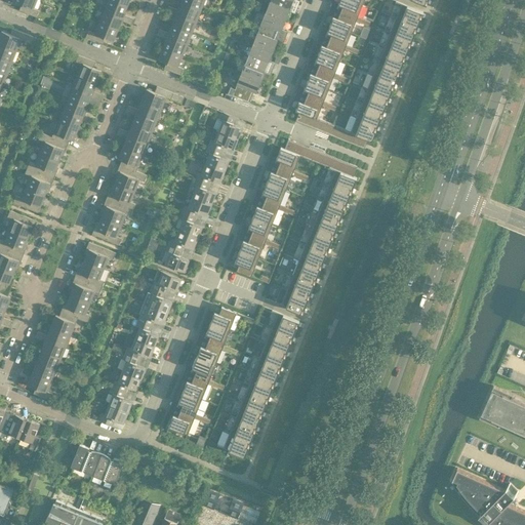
[(22,4),(19,10),(36,16),(39,10),(34,8),(36,0),(13,0),(13,1),(22,4)]
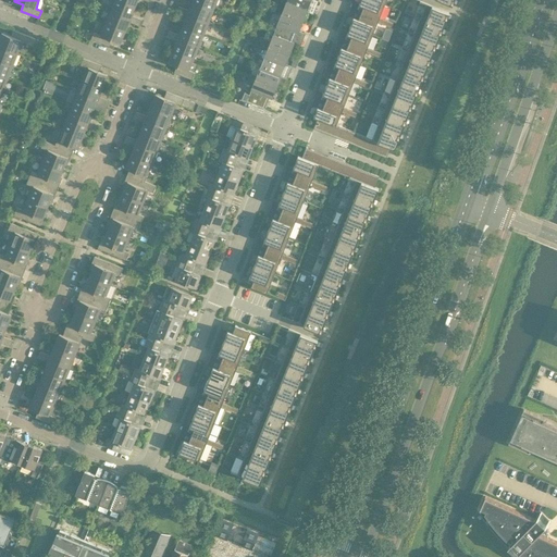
[(135,7),(119,0),(112,0),(109,10),(130,19),(132,15),(135,7)]
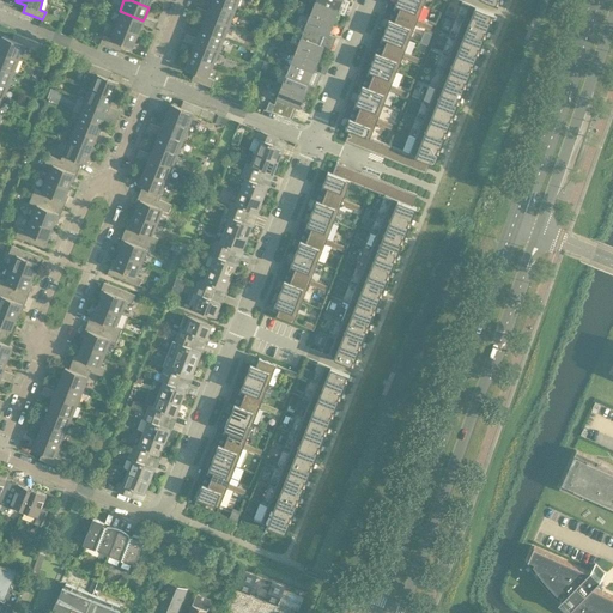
[(212,0),(212,1),(235,11),(238,0),(212,0)]
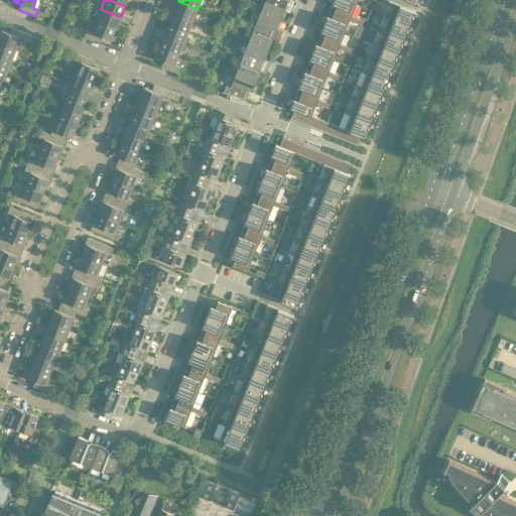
[(281,2),(275,0),(265,0),(261,12),(280,19),(284,9),(279,7),(281,2)]
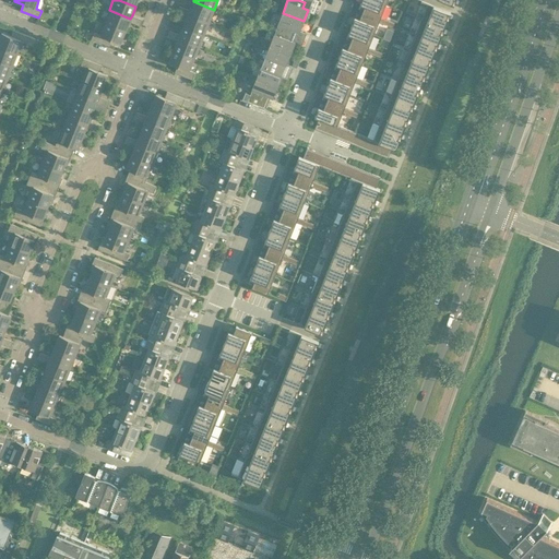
[(341,128),(336,138),(351,143),(388,158),(388,157),(389,154),(392,147),(395,150),(400,139),(402,134),(406,123),(407,119),(412,108),(414,104),(418,94),(419,90),(424,79),(426,74),(430,63),(432,59),(436,48),(438,44),(442,33),(444,30),(449,19),(450,14),(451,13),(447,11),(439,8),(441,4),(442,1),(450,3),(453,6),(454,3),(455,0),(424,0),(424,1),(421,1),(420,2),(423,3),(369,137),(367,137),(354,132),(341,127),(341,128)]
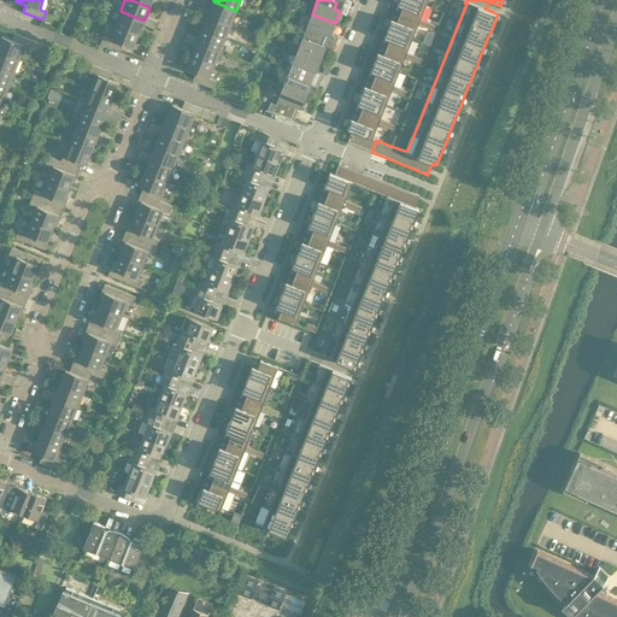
[(412,0),(399,0),(398,5),(403,6),(399,15),(419,22),(419,19),(425,5),(412,0)]
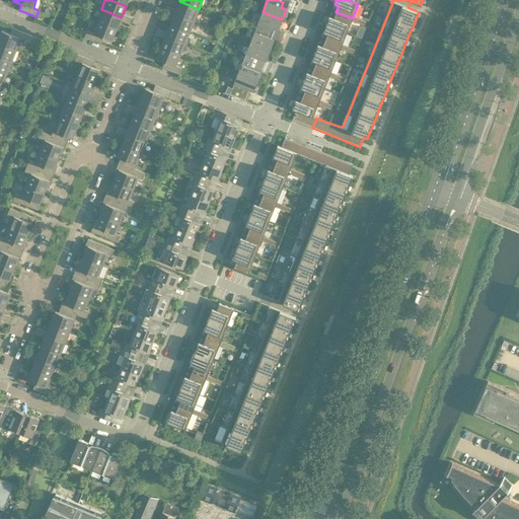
[(199,9),(179,1),(175,10),(171,8),(169,13),(173,15),(174,12),(195,20),(199,9)]
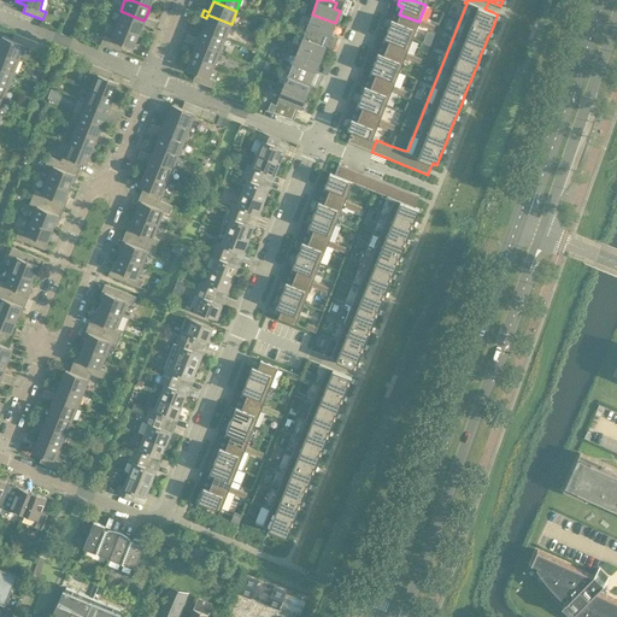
[(144,21),(121,11),(116,24),(139,34),(142,24),(148,27),(151,19),(146,17),(144,21)]
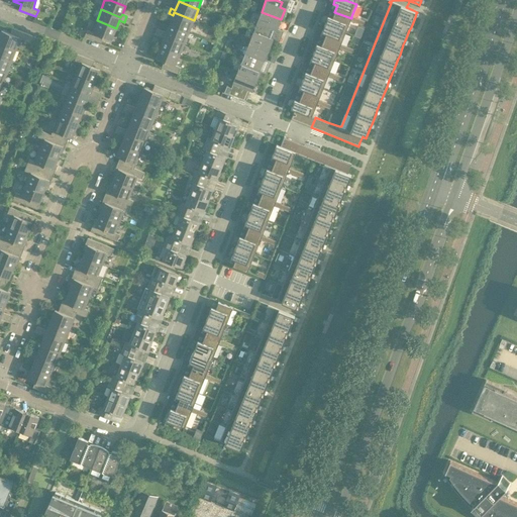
[(174,12),(173,15),(170,24),(189,31),(194,20),(174,12)]
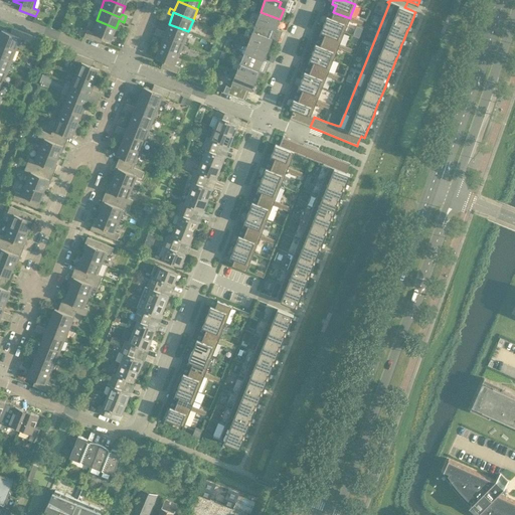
[(280,19),(261,12),(254,27),(269,32),(271,28),(276,30),(280,19)]
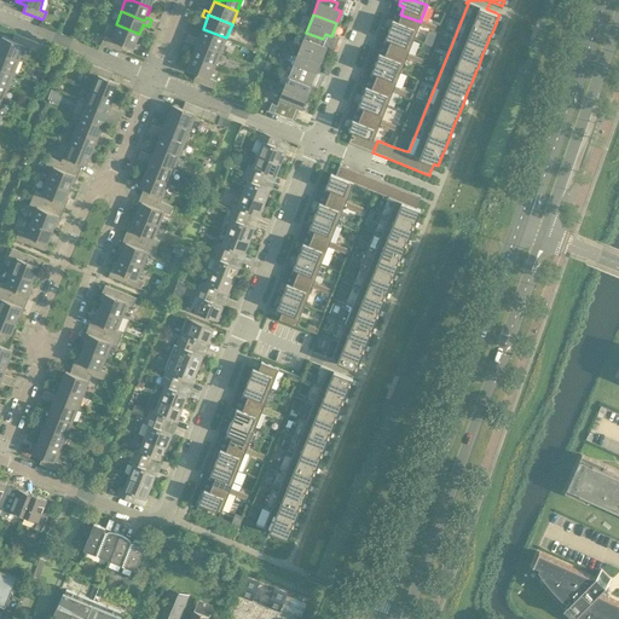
[(393,19),(389,29),(414,39),(420,24),(421,22),(400,15),(398,22),(393,19)]
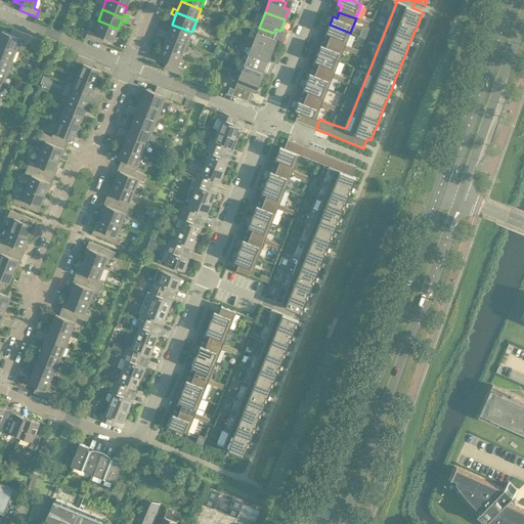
[(118,29),(98,20),(93,33),(88,31),(86,37),(102,43),(104,38),(113,41),(118,29)]
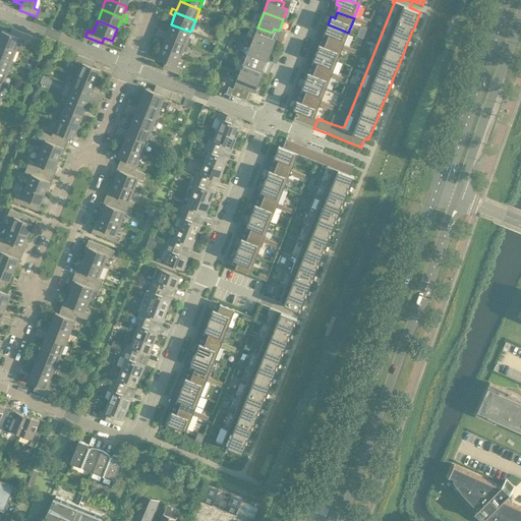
[(190,32),(171,24),(168,33),(166,36),(186,44),(190,32)]
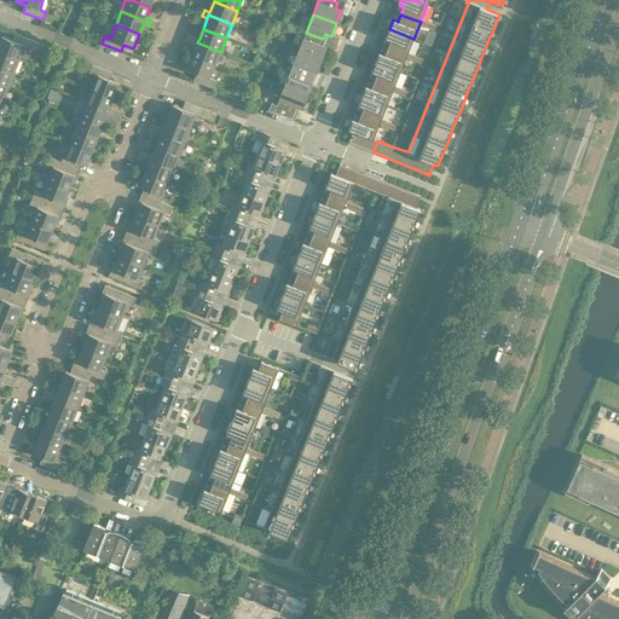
[(389,29),(386,38),(391,40),(387,47),(408,56),(408,53),(414,39),(389,29)]
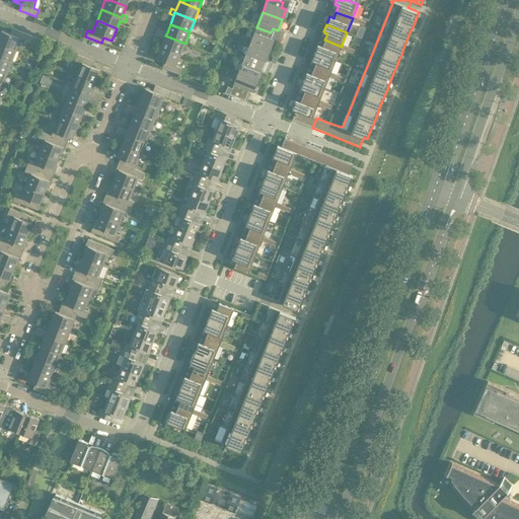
[(360,26),(356,34),(361,36),(365,28),(360,26)]
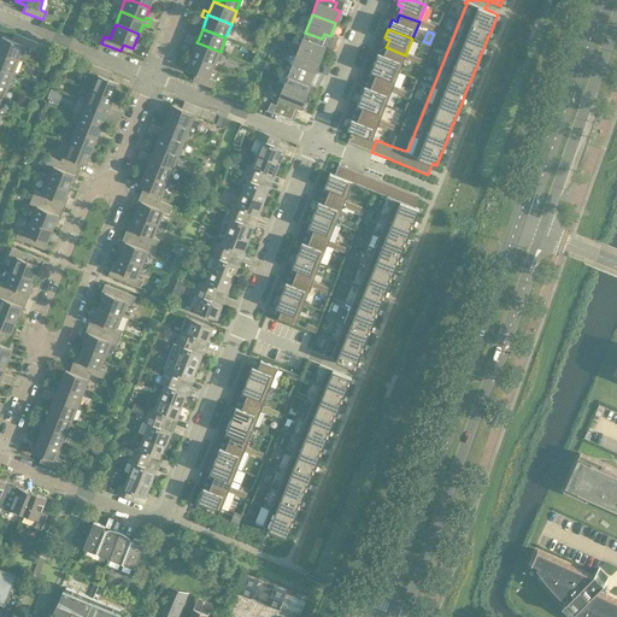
[(1,36),(0,40),(0,51),(19,59),(25,46),(30,48),(34,41),(15,33),(11,40),(1,36)]
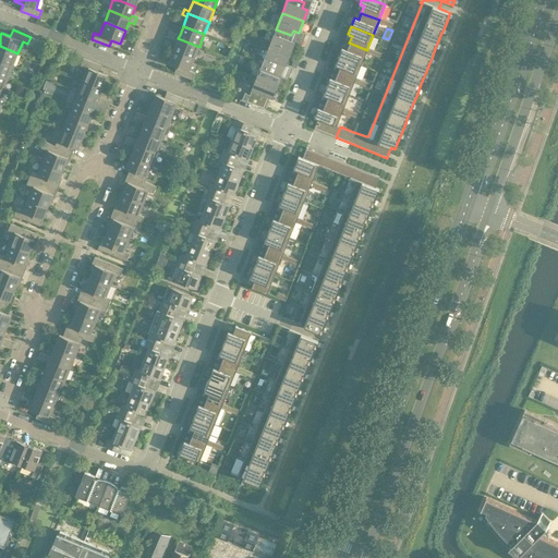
[(291,35),(276,29),(269,46),(290,53),(294,43),(289,40),(291,35)]
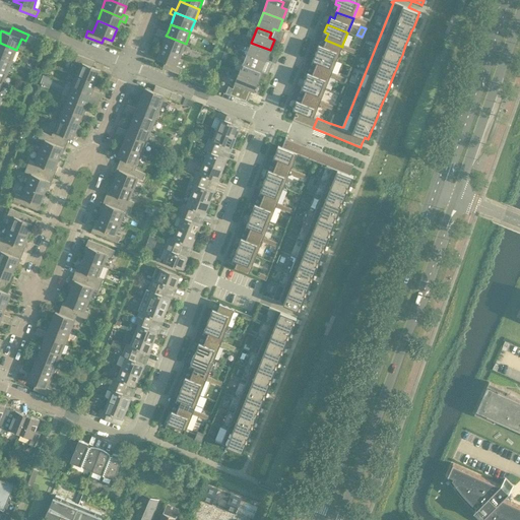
[(186,44),(166,36),(168,33),(163,30),(160,37),(165,39),(161,47),(181,55),(186,44)]
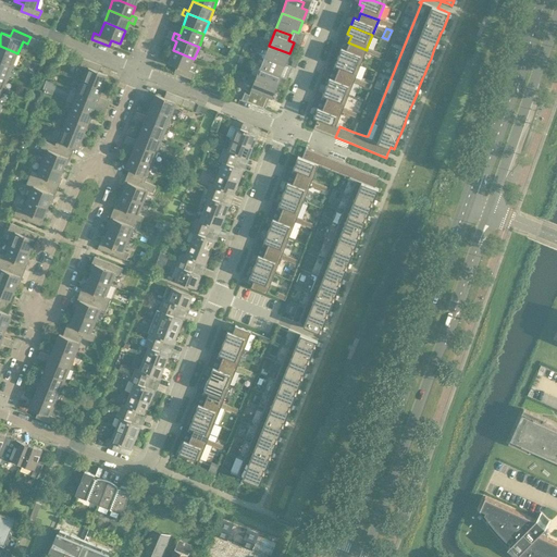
[(38,48),(41,41),(31,37),(27,44),(38,48)]
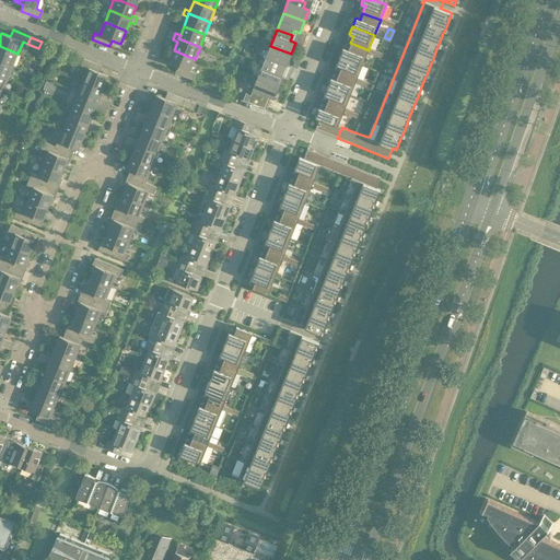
[(343,48),(340,56),(362,65),(368,53),(369,50),(350,43),(348,49),(343,48)]
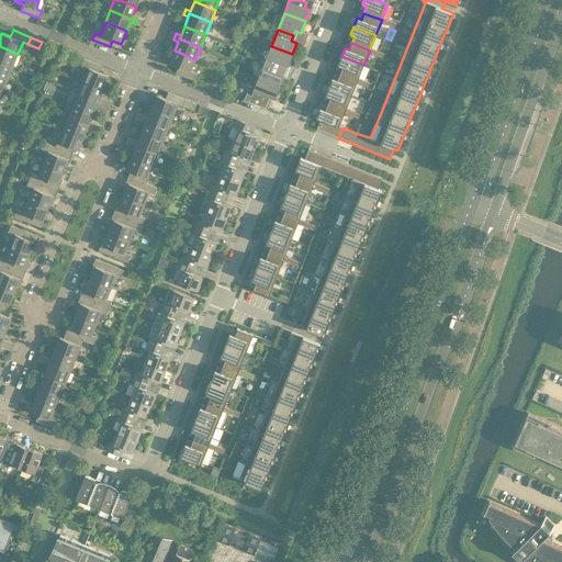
[(18,54),(0,46),(0,60),(13,66),(18,54)]
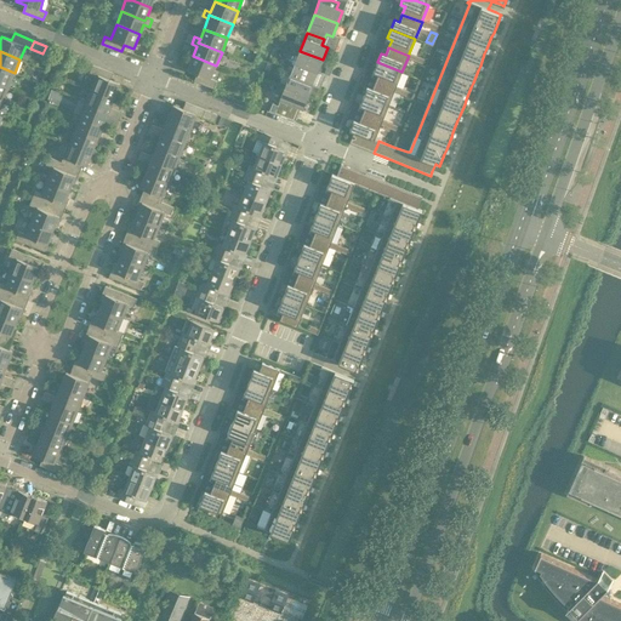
[(323,60),(300,51),(292,69),(309,75),(312,70),(318,73),(323,60)]
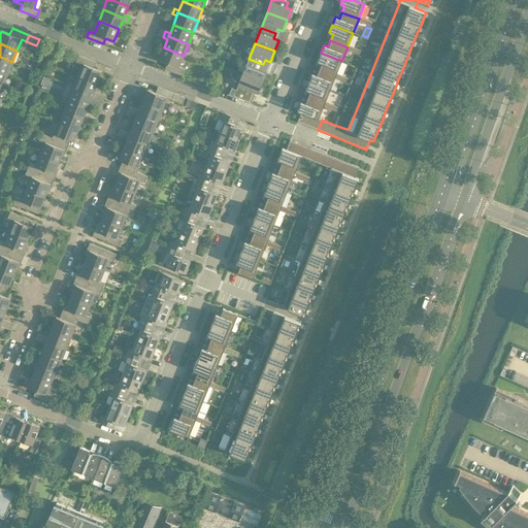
[(184,56),(164,47),(159,60),(167,63),(165,68),(182,75),(185,69),(179,67),(184,56)]
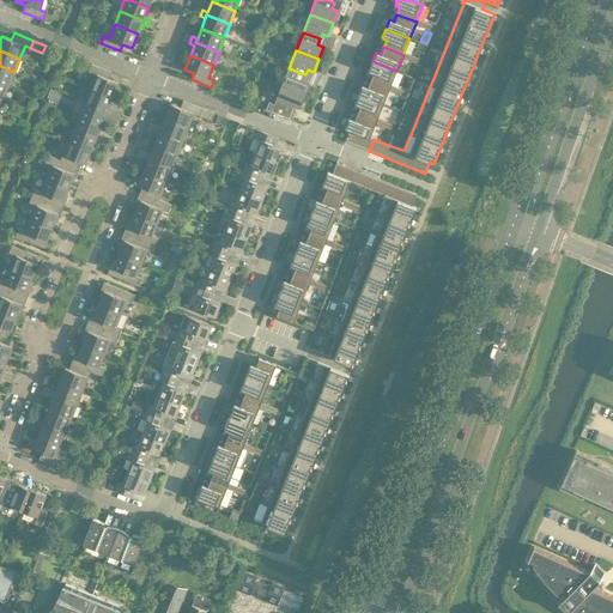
[(372,61),(368,71),(374,73),(370,80),(389,87),(390,85),(396,71),(372,61)]
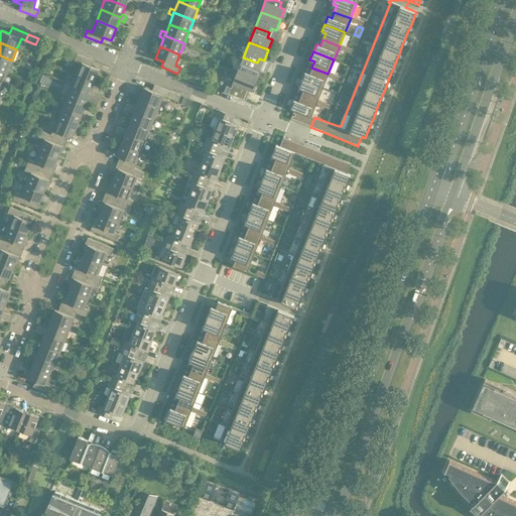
[(94,60),(78,53),(75,60),(80,62),(76,74),(95,81),(100,70),(92,67),(94,60)]
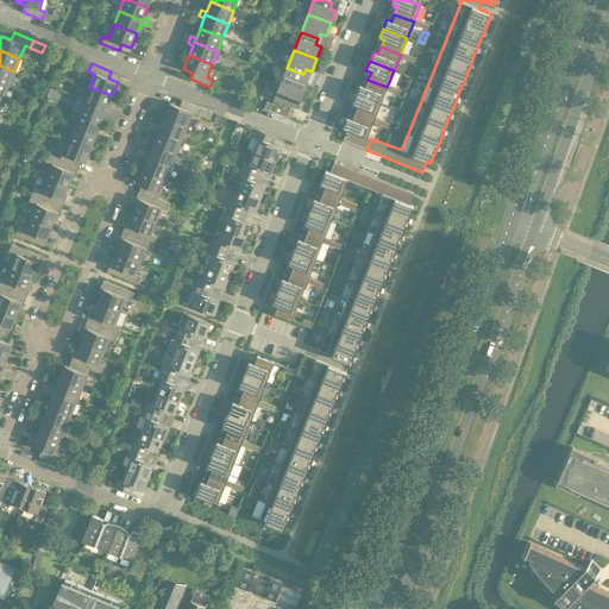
[(0,66),(0,81),(8,86),(14,71),(0,66)]
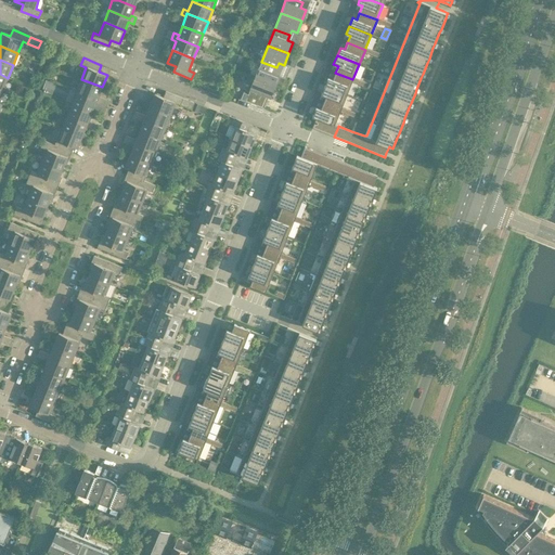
[(276,67),(261,62),(255,78),(275,86),(280,75),(274,73),(276,67)]
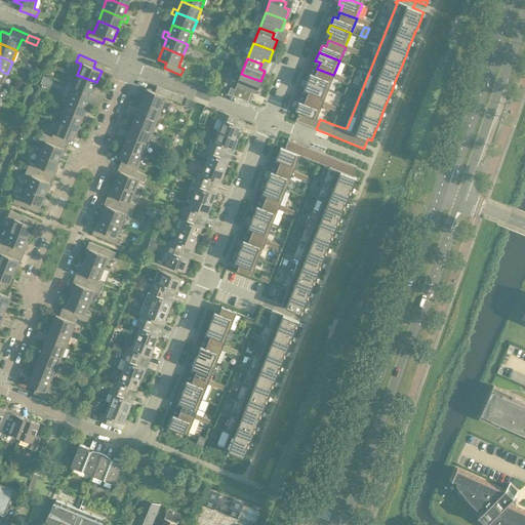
[(311,73),(308,81),(328,89),(333,77),(333,75),(317,69),(315,75),(311,73)]
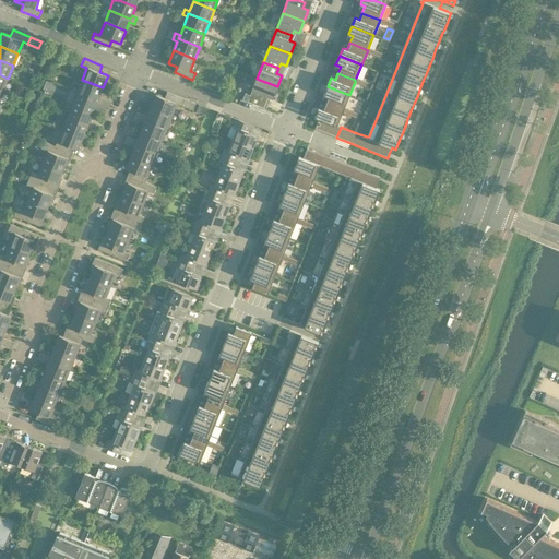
[(277,86),(257,79),(250,95),(252,96),(250,103),(262,108),(268,96),(272,98),(277,86)]
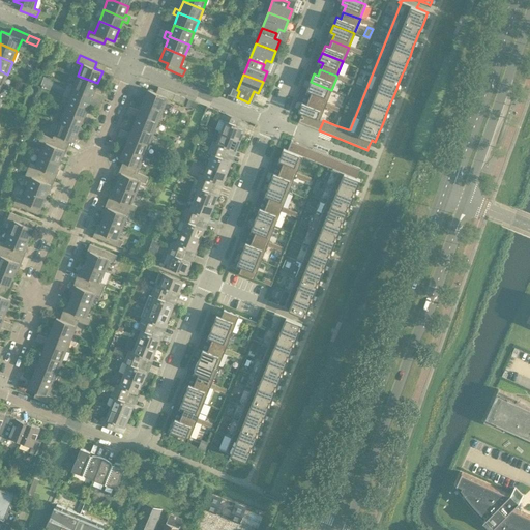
[(97,83),(78,76),(72,87),(93,95),(94,92),(97,83)]
